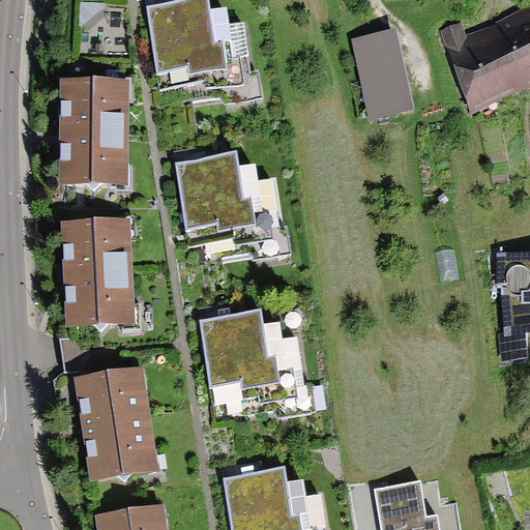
[(200,108),(263,95),(258,69),(246,71),(233,3),(209,8),(207,0),(170,0),(146,5),(164,88),(195,82),(200,108)]
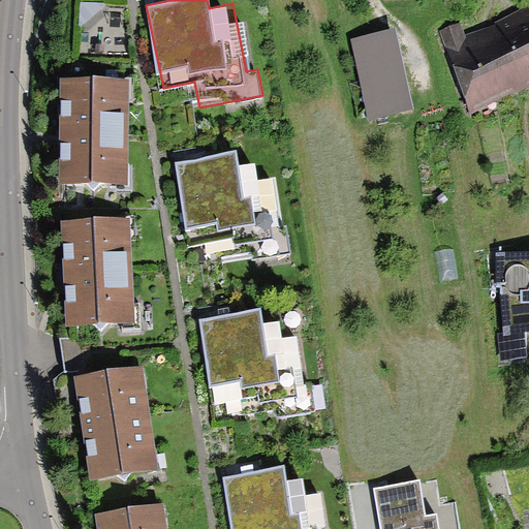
[(439,36),(478,106),(528,78),(528,14),(526,9),(465,43),(456,27),(439,36)]
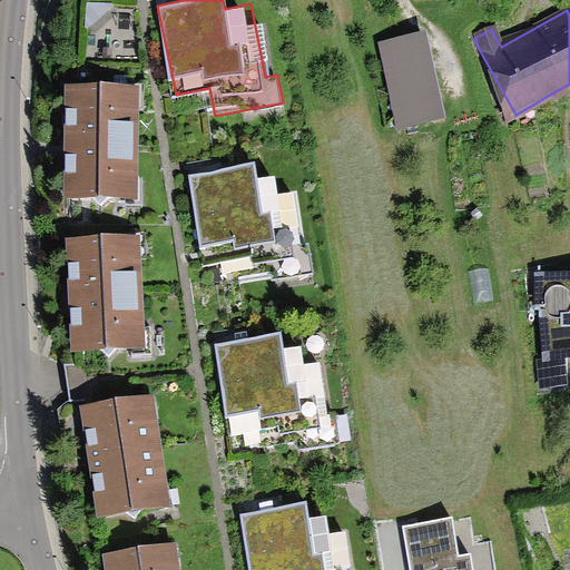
[(386,46),(405,130),(442,123),(423,37),(386,46)]
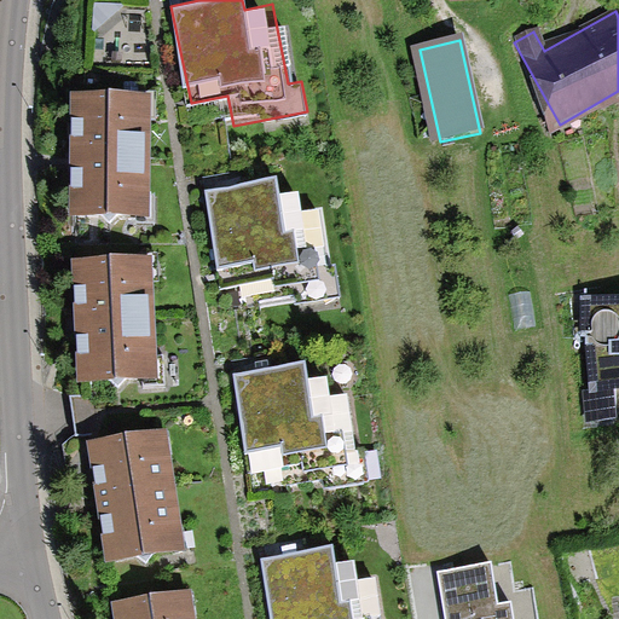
[(71,92),(70,212),(148,213),(149,92),(71,92)]
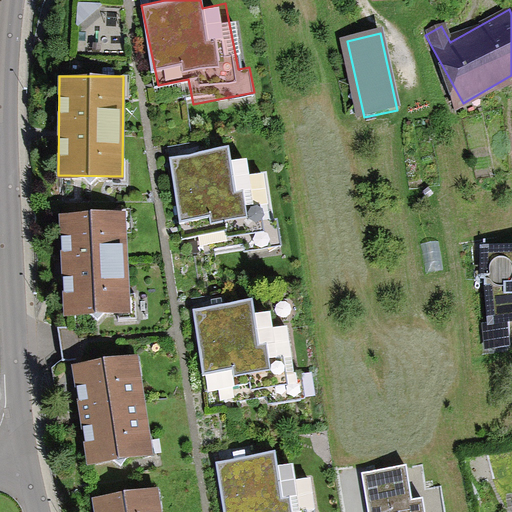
[(225,252),(279,242),(274,214),(262,217),(251,153),(222,159),(220,145),(168,154),(183,233),(220,226),(225,252)]
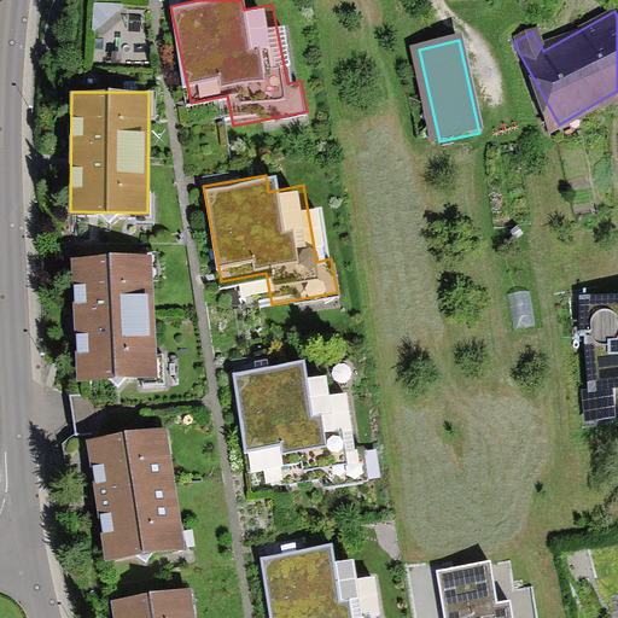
[(74,255),(79,380),(152,378),(147,252),(74,255)]
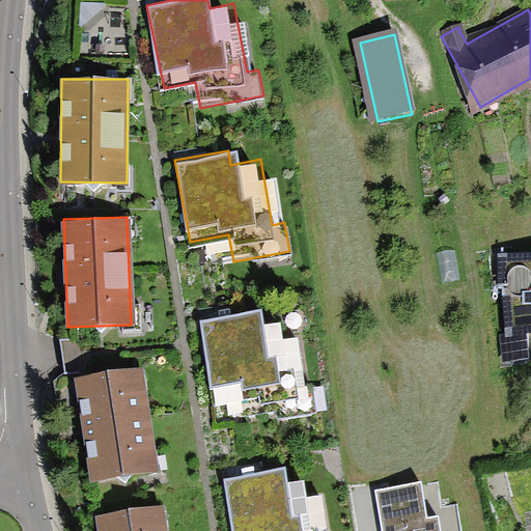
[(530,259),(499,260),(501,361),(526,360),(525,332),(530,332),(530,259)]
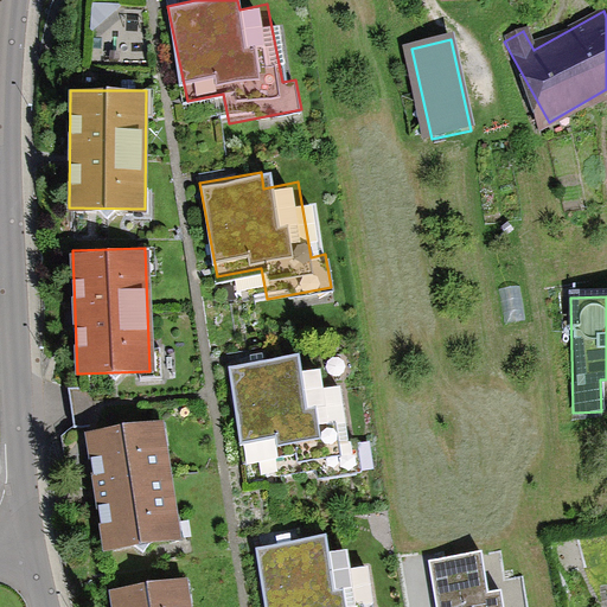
[(292,350),(224,362),(238,439),(272,433),(278,467),(302,464),(306,479),(351,471),(336,384),(299,390),(292,350)]
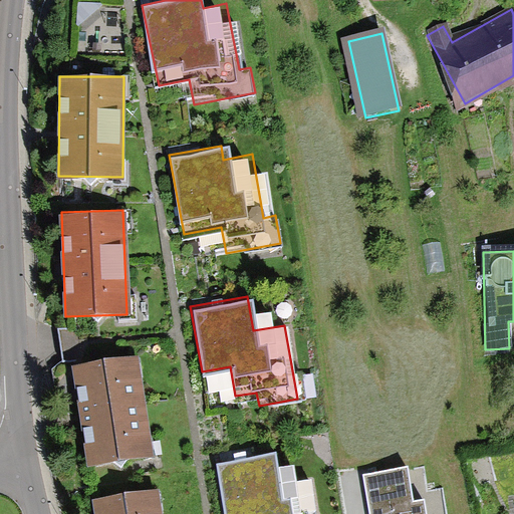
[(73,362),(88,464),(145,456),(130,354),(73,362)]
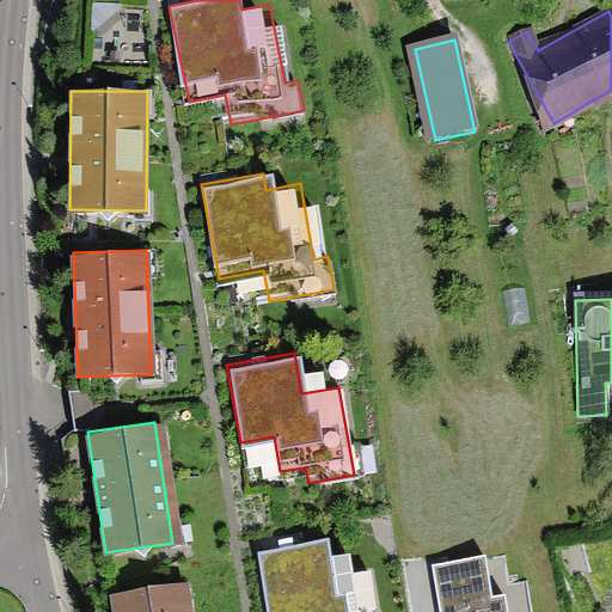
[(368,611),(359,567),(337,571),(329,534),(250,552),(262,611),(368,611)]
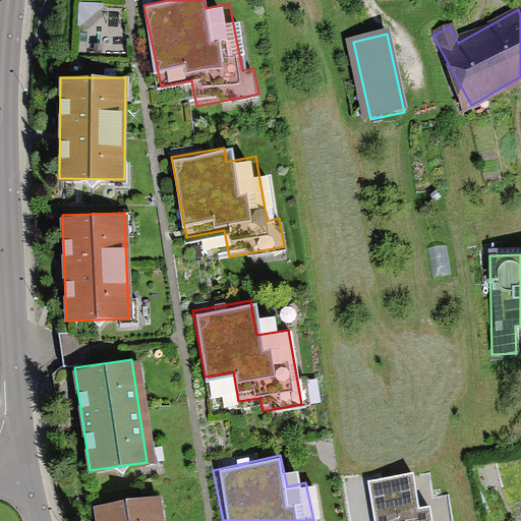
[(93,504),(96,520),(162,520),(158,494),(93,504)]
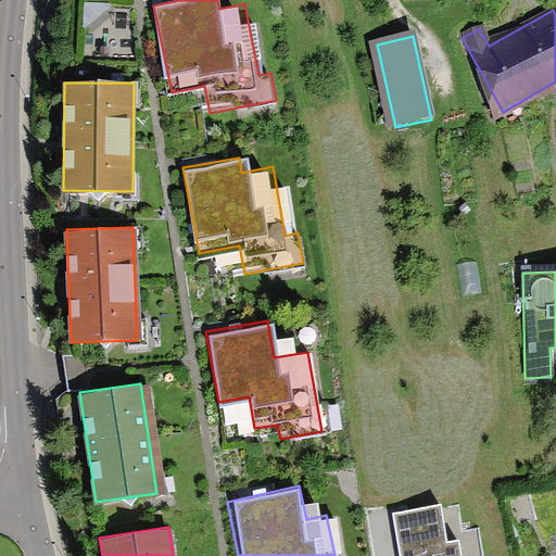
[(451,555),(446,530),(402,536),(404,555),(451,555)]
